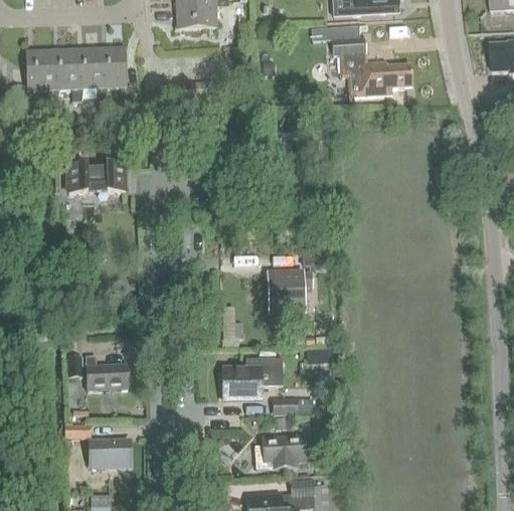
[(215,2),(176,4),(177,28),(216,26),(216,7),(228,6),(227,0),(215,0),(215,2)]
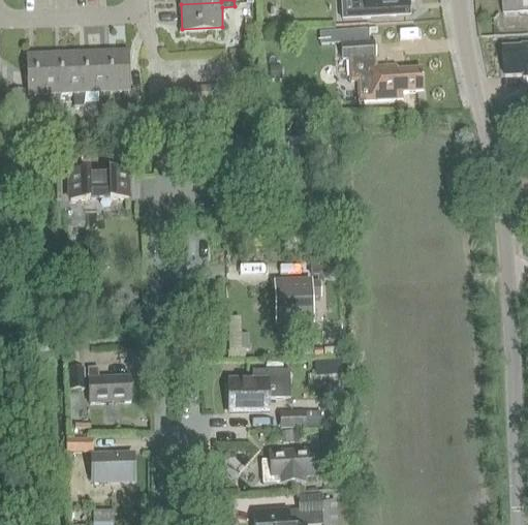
[(502,0),(503,12),(527,11),(527,0),(502,0)]
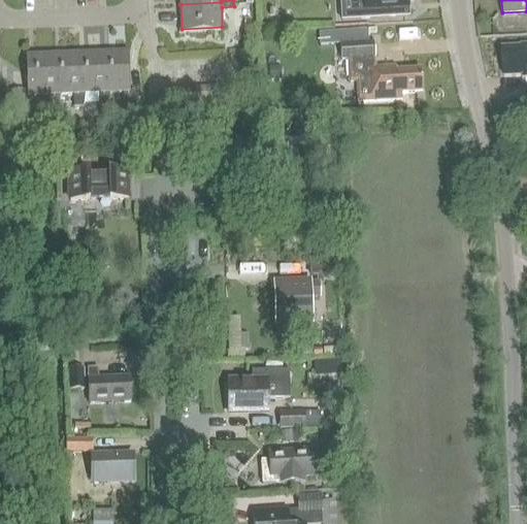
[(403,96),(402,90),(421,89),(420,66),(395,68),(395,64),(376,65),(374,40),(341,41),(342,56),(348,56),(349,79),(358,79),(359,98),(403,96)]
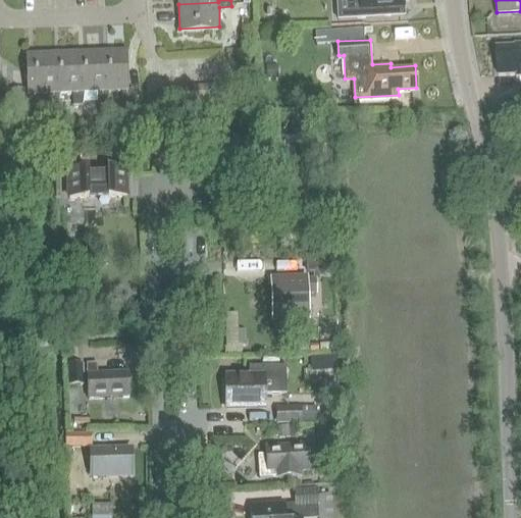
[(520,41),(515,42),(515,44),(498,45),(499,74),(517,73),(517,74),(520,73),(520,41)]
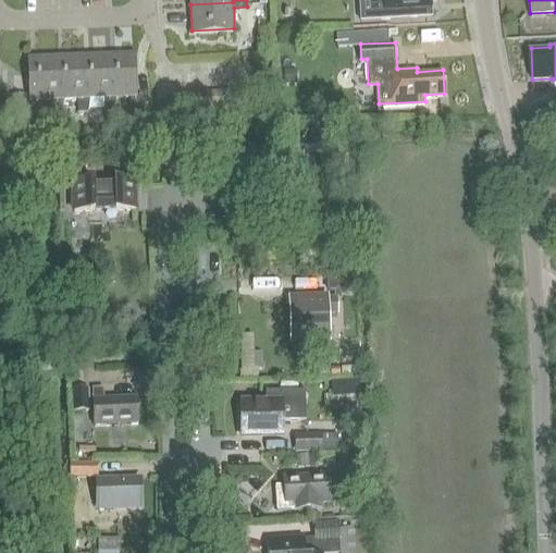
[(150,72),(135,72),(134,52),(108,53),(109,96),(115,96),(130,95),(131,109),(140,108),(143,94),(135,94),(135,93),(151,91),(150,72)]
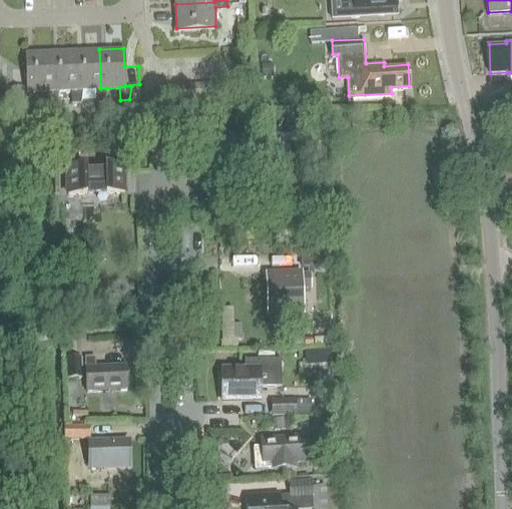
[(76,89),(75,49),(51,50),(52,90),(59,89),(71,89),(73,101),(81,101),(82,89),(76,89)]
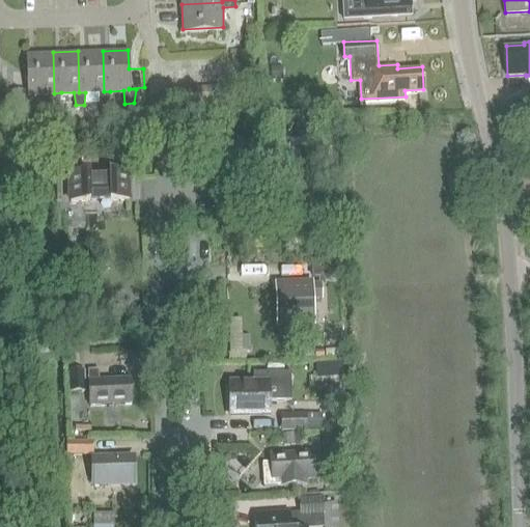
[(104,91),(103,51),(78,51),(79,92),(85,92),(99,91),(100,104),(108,104),(110,91),(104,91)]
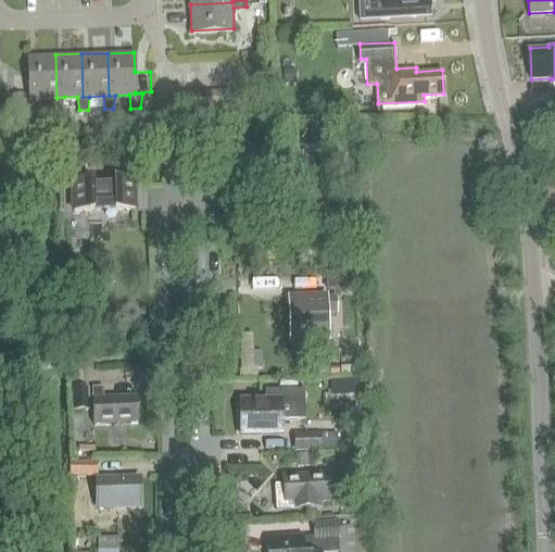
[(57,98),(55,54),(29,55),(30,99),(51,98),(53,112),(62,111),(64,97),(57,98)]
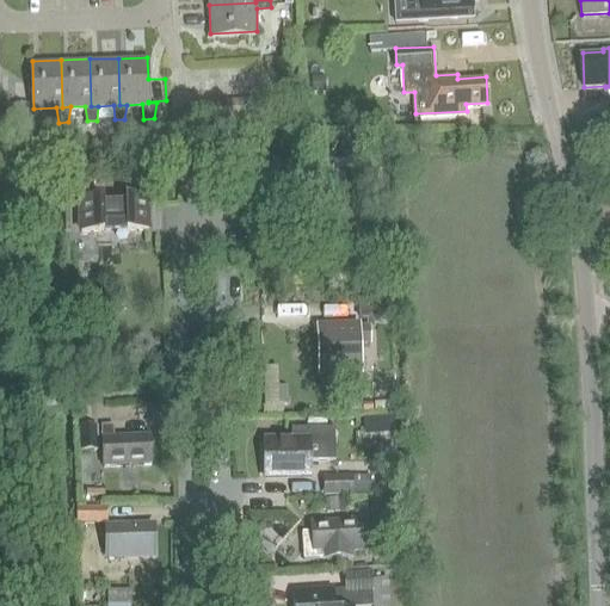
[(326,88),(326,73),(312,74),(312,90),(326,88)]
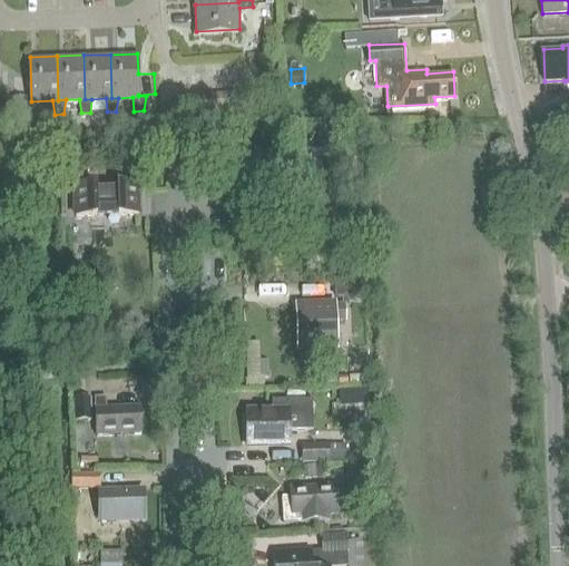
[(28,126),(27,94),(11,95),(12,126),(28,126)]
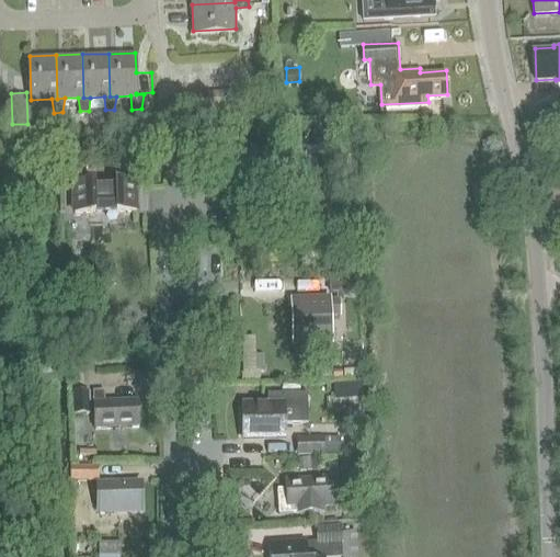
[(47,147),(38,158),(52,168),(60,157),(47,147)]
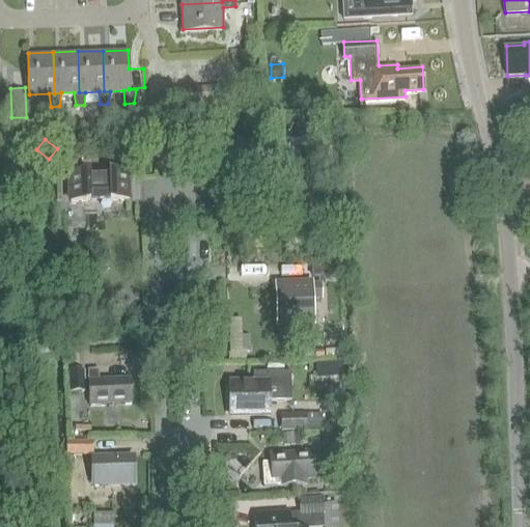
[(131,168),(66,169),(67,201),(131,199),(131,168)]
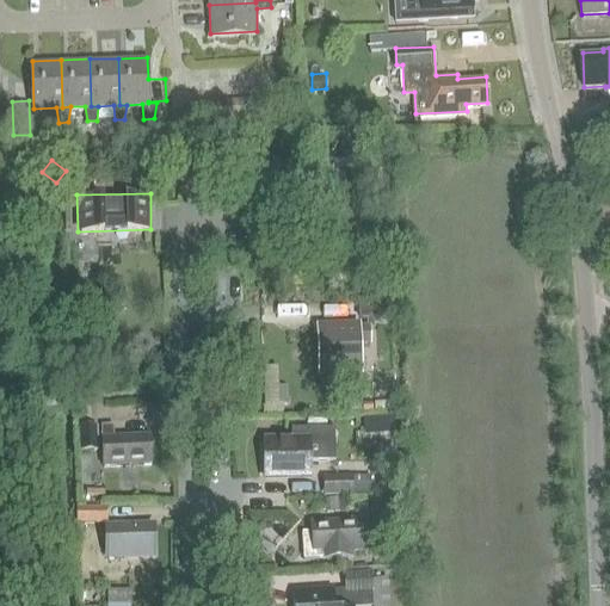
[(361,297),(361,316),(389,316),(388,296),(361,297)]
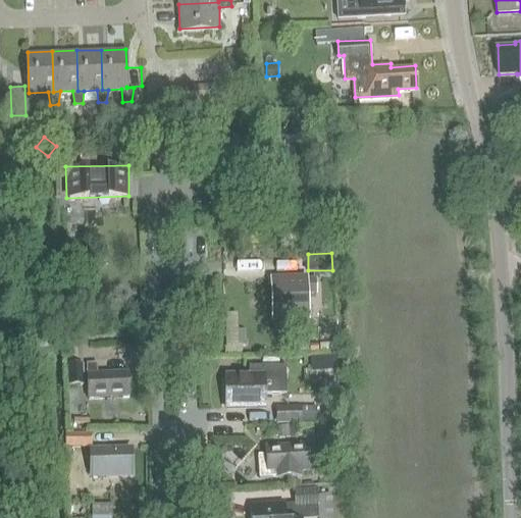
[(273,278),(274,316),(307,315),(306,292),(316,292),(316,276),(273,278)]
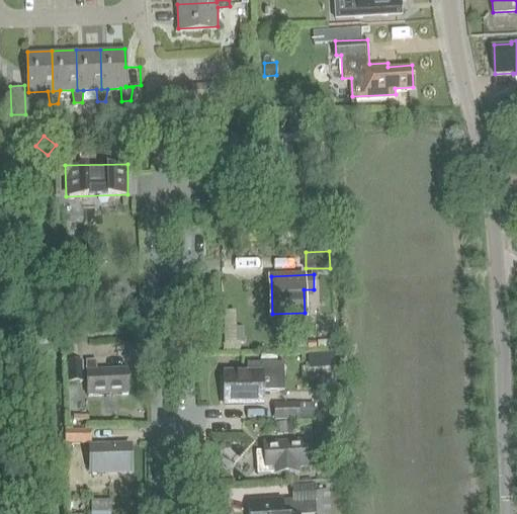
[(91,291),(79,283),(70,296),(82,305),(91,291)]
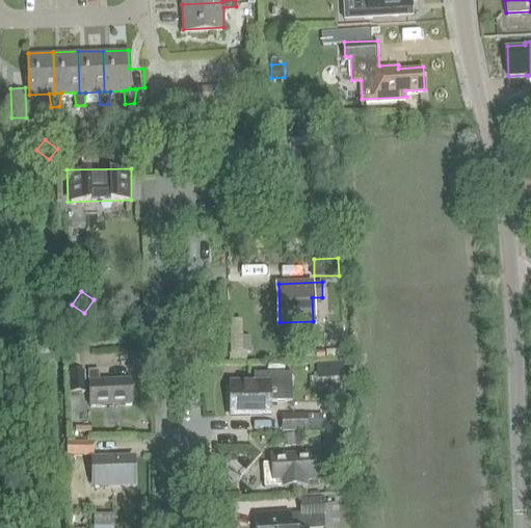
[(348,374),(348,360),(318,361),(319,375),(348,374)]
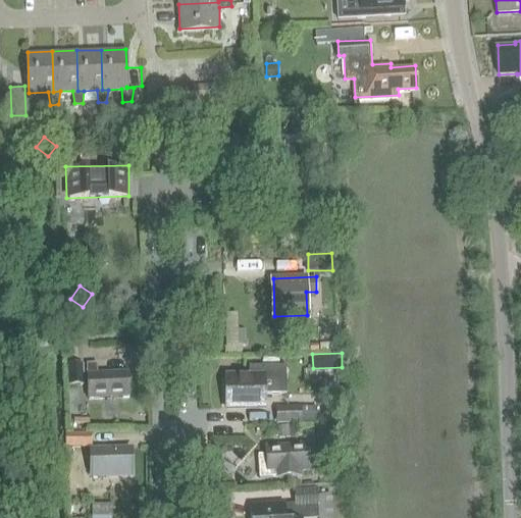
[(66,362),(67,382),(84,382),(83,361),(66,362)]
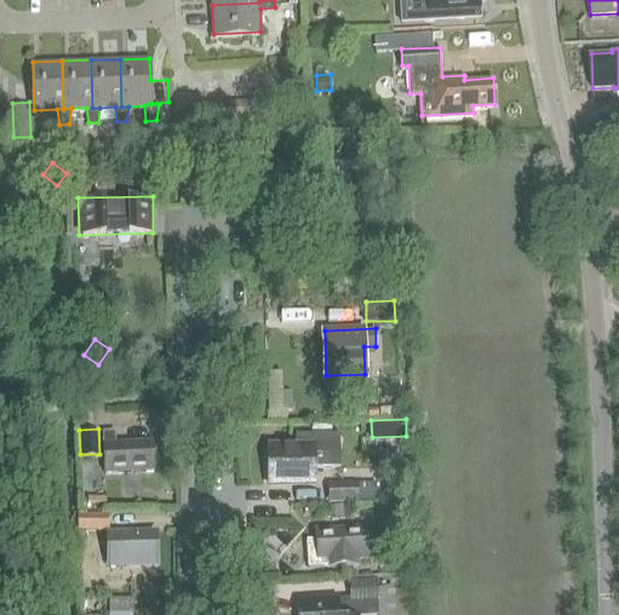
[(104,470),(153,469),(152,440),(115,441),(115,429),(103,429),(104,470)]
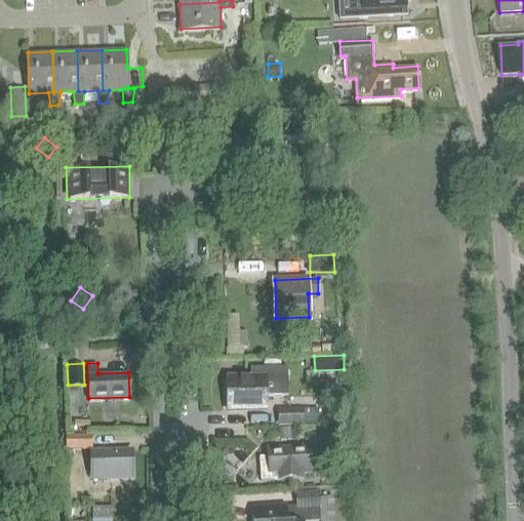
[(250,377),(227,377),(228,407),(266,407),(266,394),(288,394),(288,365),(250,365),(250,377)]
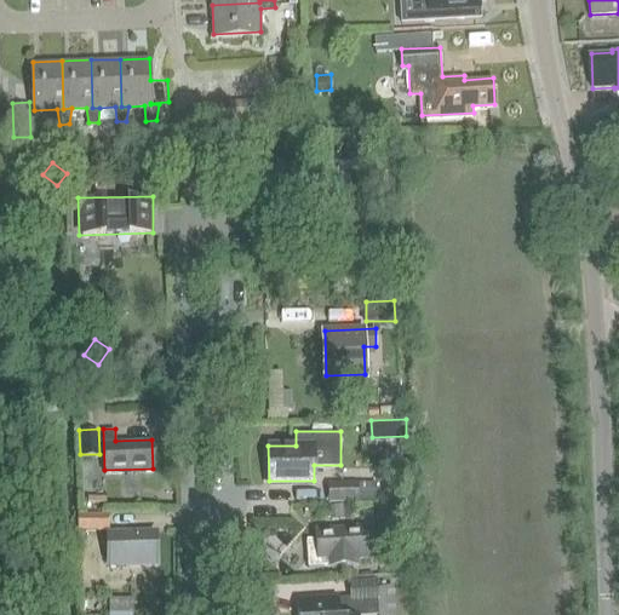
[(328,481),(328,500),(377,499),(377,480),(328,481)]
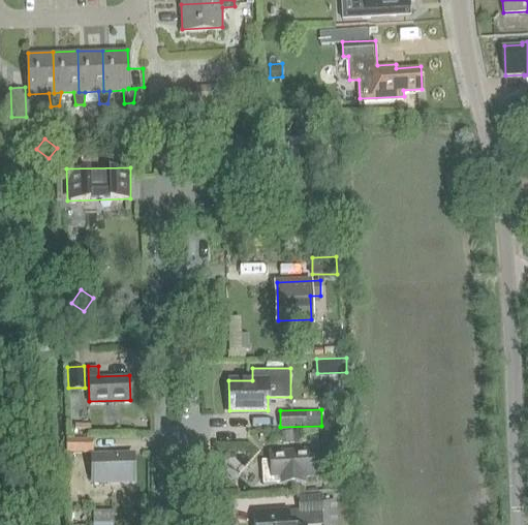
[(342,462),(340,431),(321,432),(322,450),(310,451),(310,449),(269,452),(270,459),(260,459),(262,484),(307,481),(307,474),(323,473),(322,463),(342,462)]
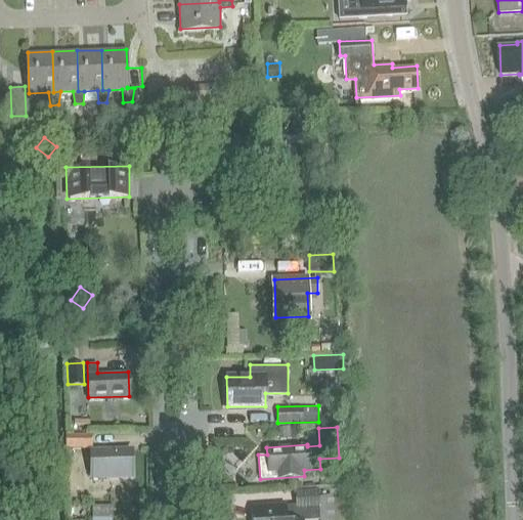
[(66,447),(91,447),(91,433),(66,433),(66,447)]
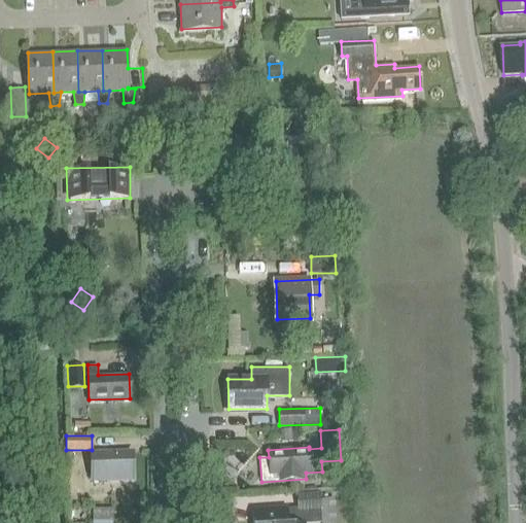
[(132,452),(91,453),(92,478),(133,477),(132,452)]
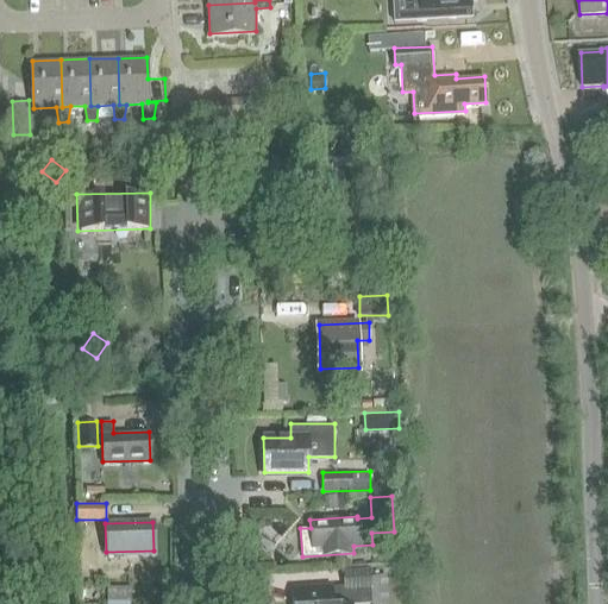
[(373,576),(371,564),(342,566),(343,584),(344,603),(389,601),(388,574),(373,576)]
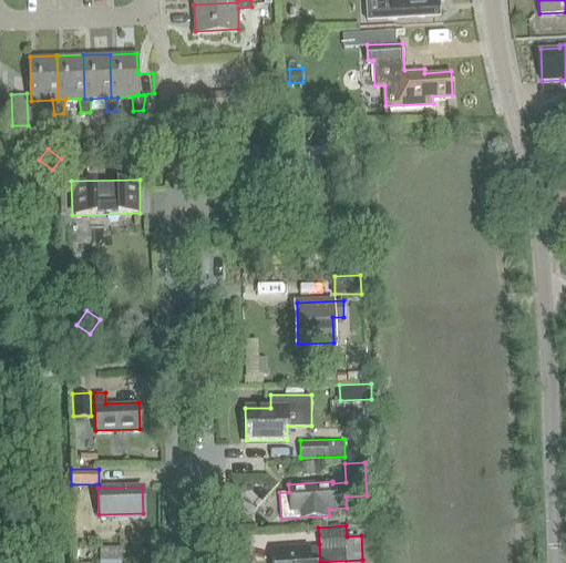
[(99,562),(122,562),(122,543),(99,543),(99,562)]
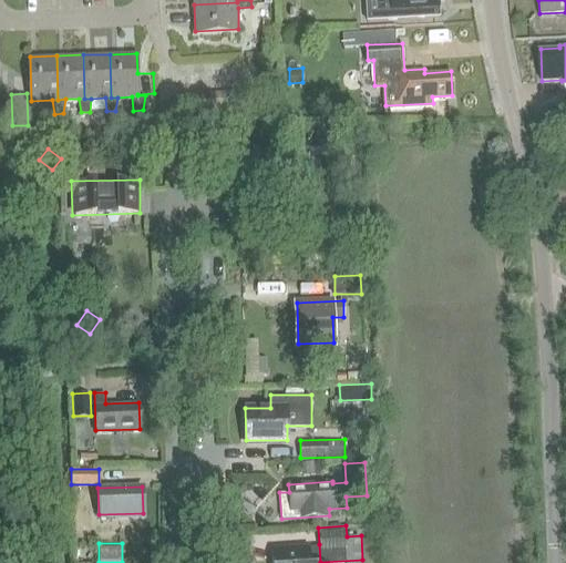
[(283,555),(273,556),(273,562),(328,562),(320,562),(319,544),(281,546),(283,555)]
